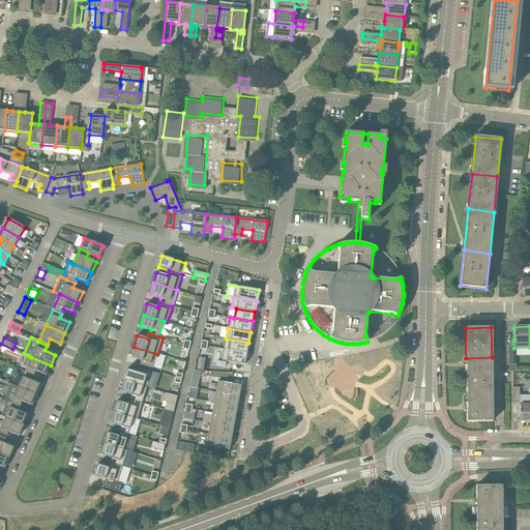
[(226,339),(224,349),(247,353),(248,343),(226,339)]
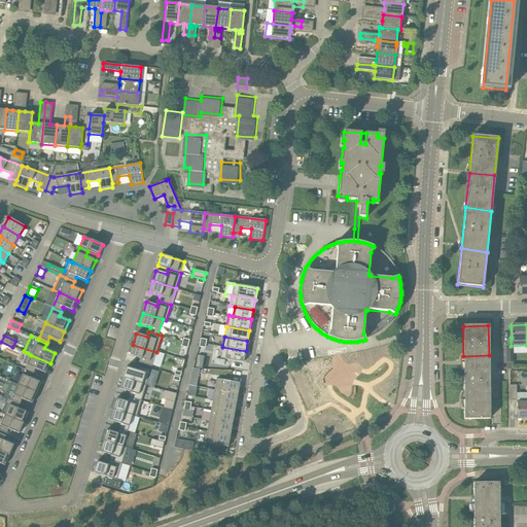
[(156,352),(133,345),(130,355),(140,358),(139,362),(152,366),(156,352)]
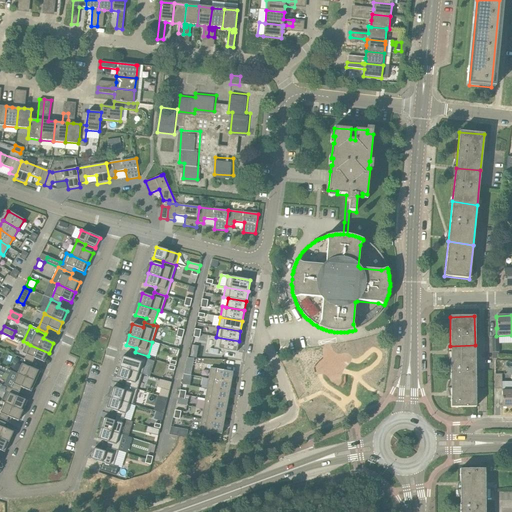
[(216,337),(214,348),(237,352),(239,341),(216,337)]
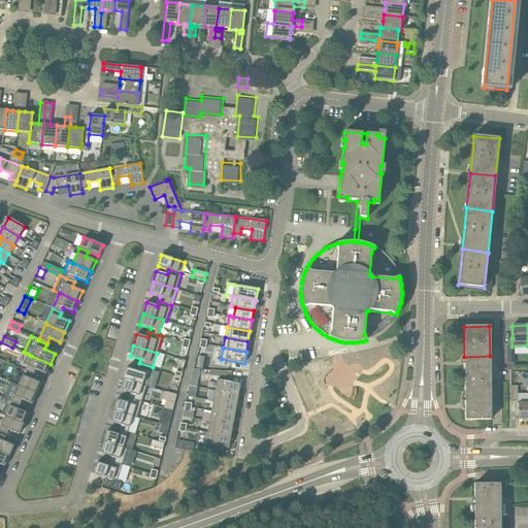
[(28,354),(23,364),(27,366),(25,370),(33,374),(35,369),(45,374),(51,364),(31,356),(28,354)]
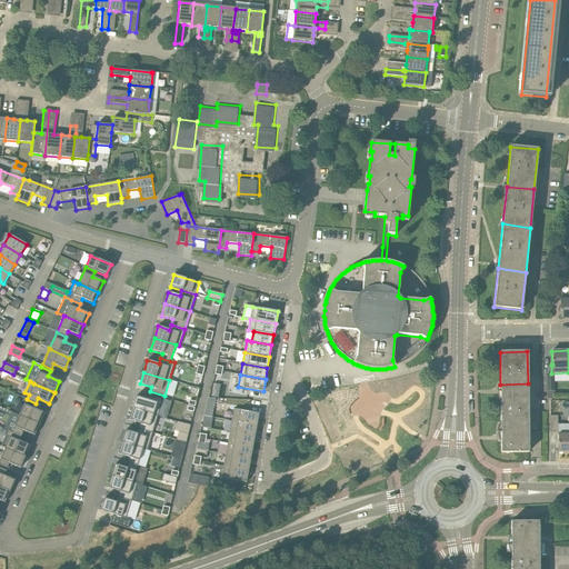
[(528,383),(500,385),(500,416),(528,417),(528,383)]
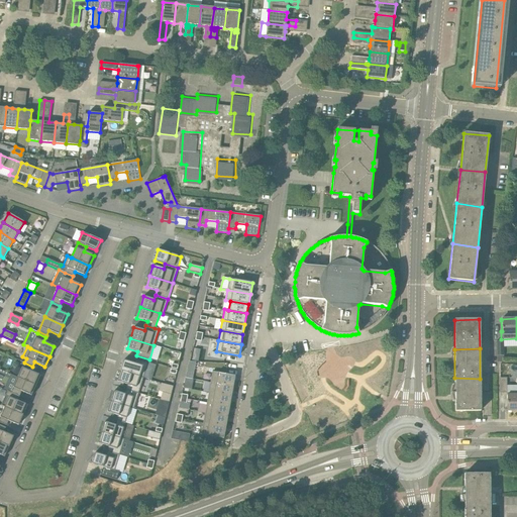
[(123,360),(120,371),(143,378),(147,364),(135,359),(134,364),(123,360)]
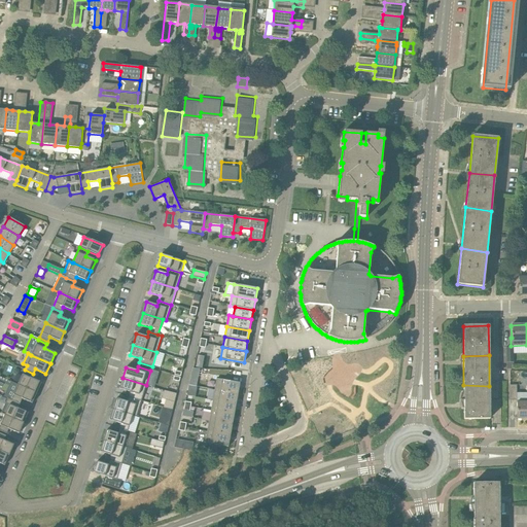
[(23,375),(18,385),(37,393),(41,383),(23,375)]
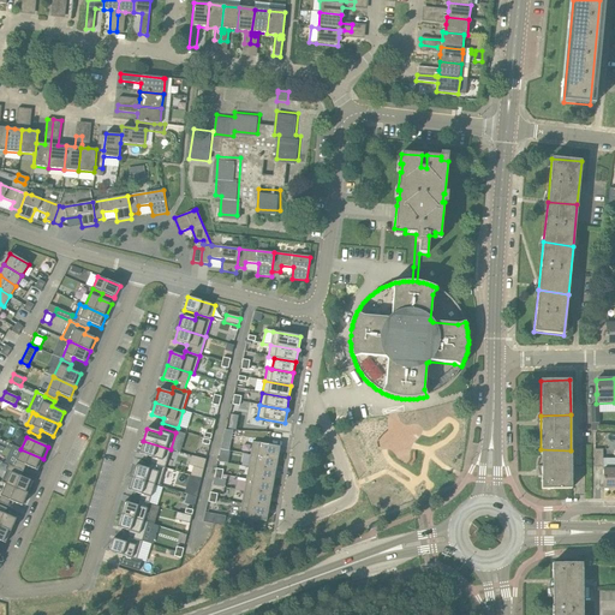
[(142,447),(139,454),(151,458),(150,464),(165,467),(171,449),(143,441),(142,447)]
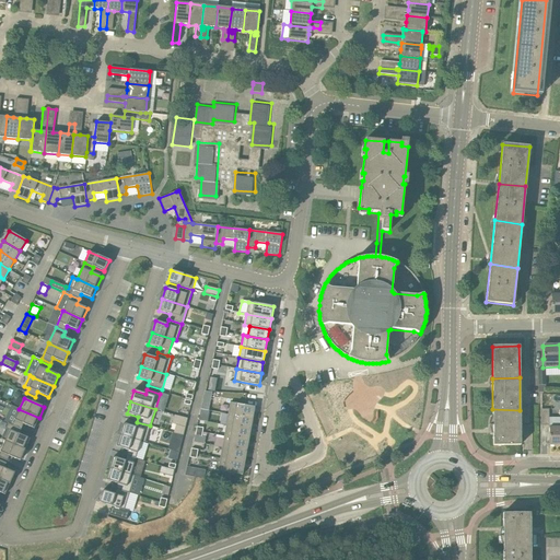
[(230,403),(228,413),(253,418),(255,407),(230,403)]
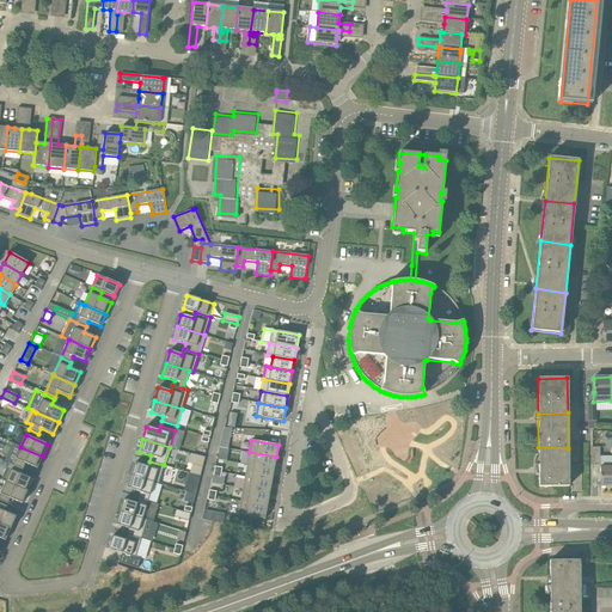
[(23,469),(25,464),(37,469),(43,457),(20,447),(13,465),(23,469)]
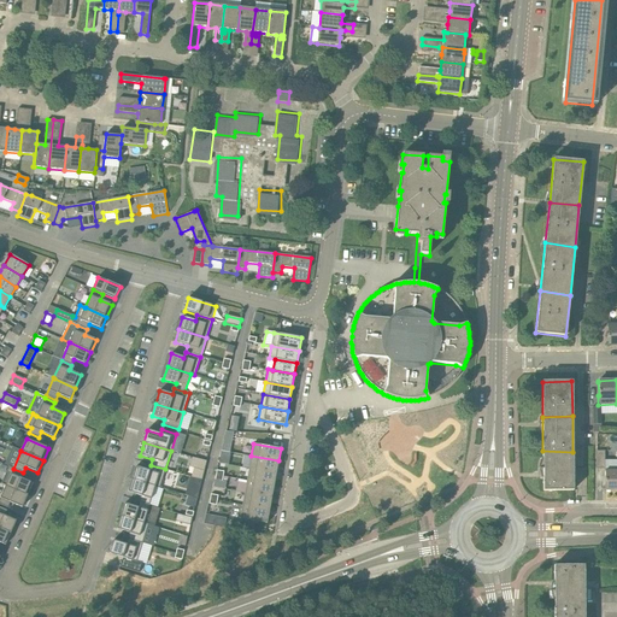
[(573,452),(542,451),(544,491),(573,491),(573,452)]
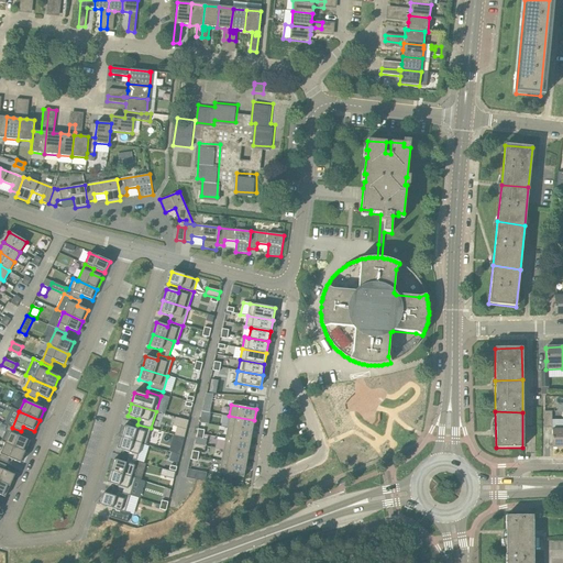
[(254,420),(229,416),(227,428),(252,432),(254,420)]
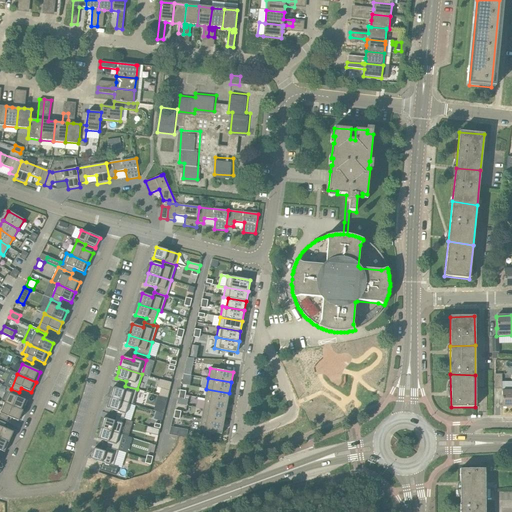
[(160,380),(158,388),(162,389),(169,391),(171,383),(160,380)]
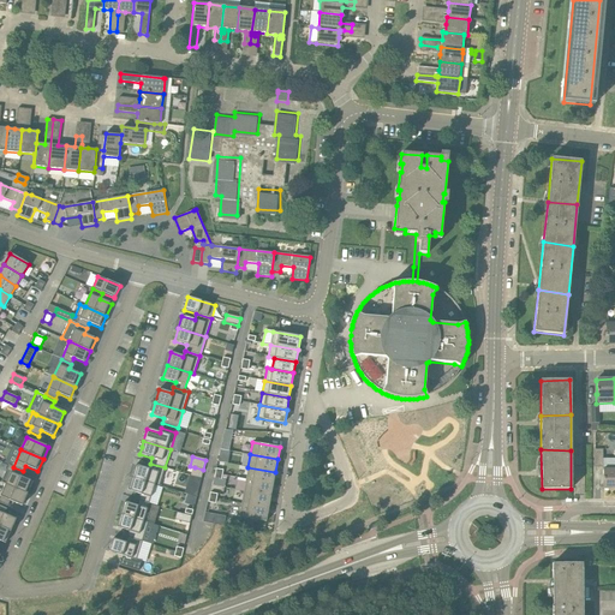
[(136,465),(131,478),(155,485),(159,487),(165,467),(150,464),(148,469),(136,465)]
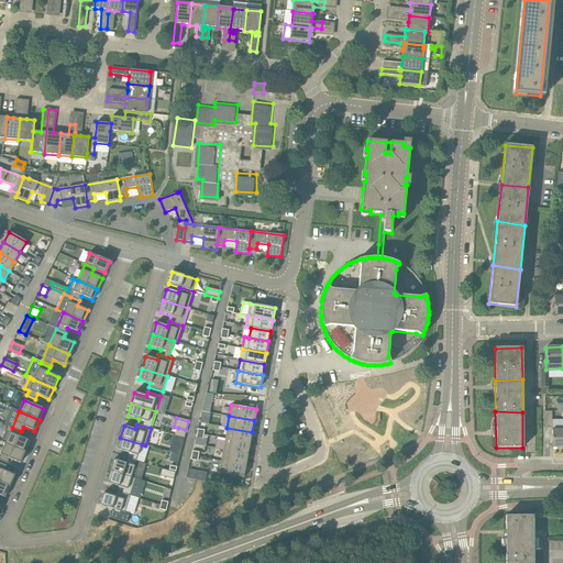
[(19,437),(21,431),(12,428),(8,426),(1,442),(4,443),(25,452),(30,441),(19,437)]
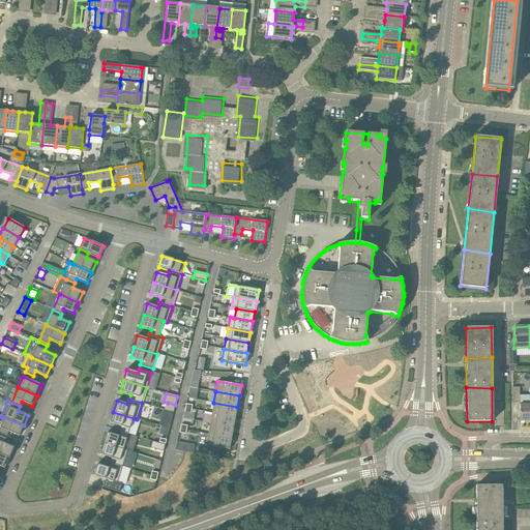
[(211,413),(235,417),(237,407),(213,403),(211,413)]
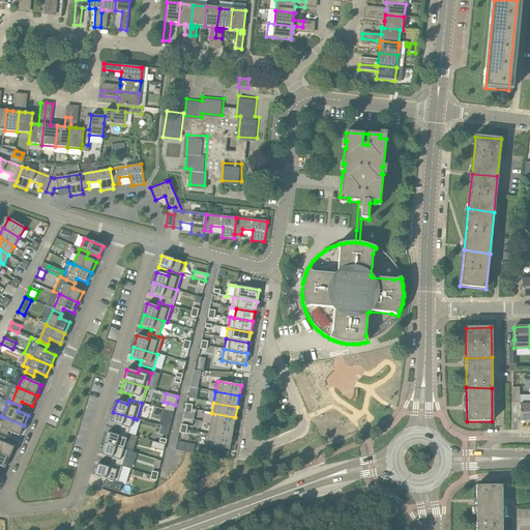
[(529,420),(529,404),(520,405),(520,421),(529,420)]
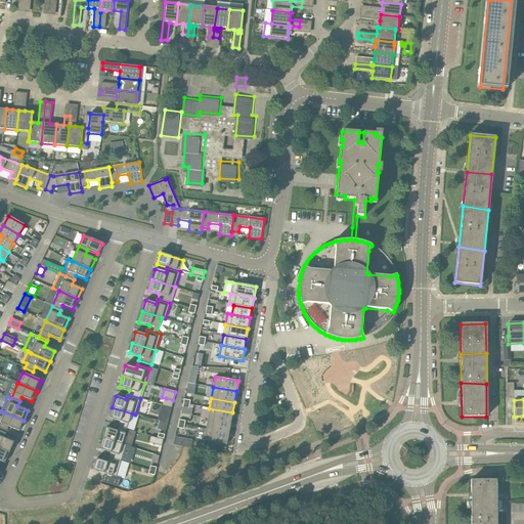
[(162,405),(160,411),(170,413),(170,411),(171,407),(165,406),(162,405)]
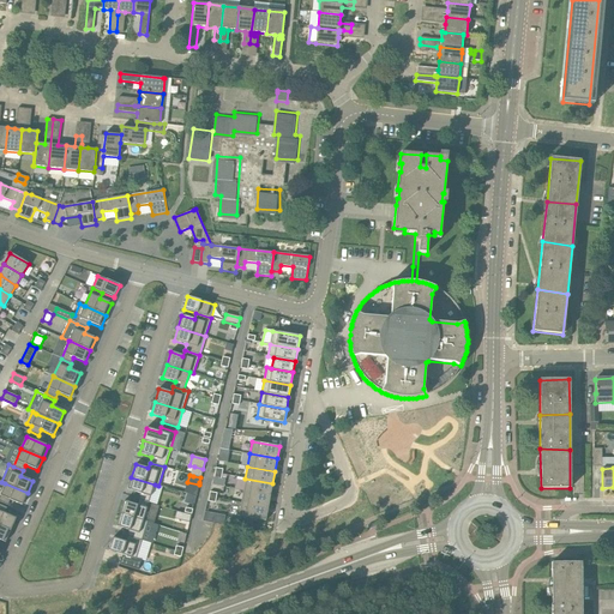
[(131,477),(127,489),(140,493),(138,499),(149,503),(155,485),(131,477)]
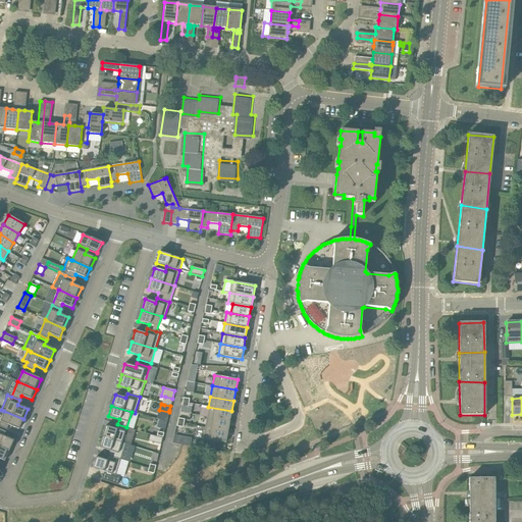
[(206,418),(229,422),(231,411),(208,407),(206,418)]
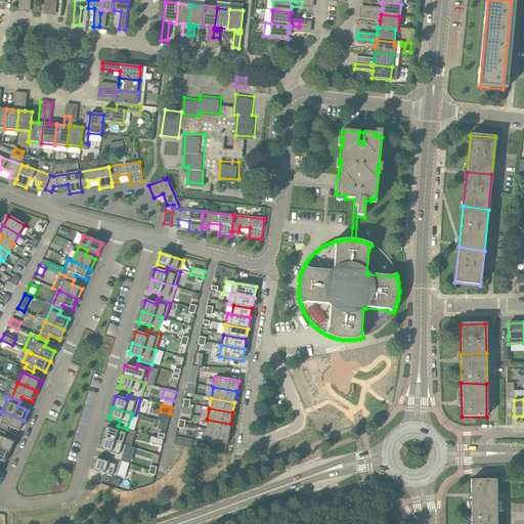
[(18,431),(24,421),(4,412),(0,423),(0,428),(6,432),(8,427),(18,431)]
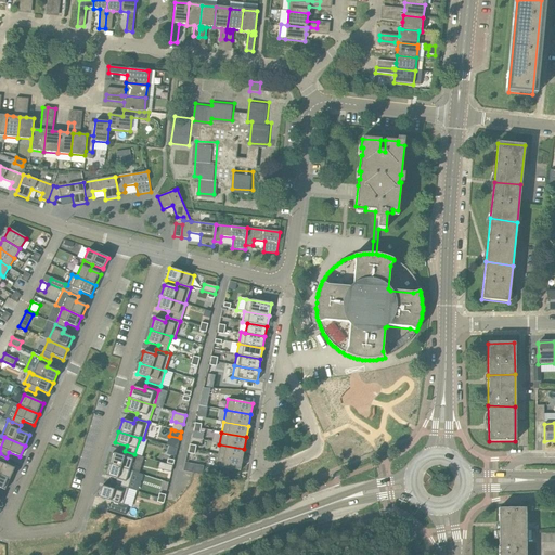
[(219,444),(218,455),(242,460),(244,449),(219,444)]
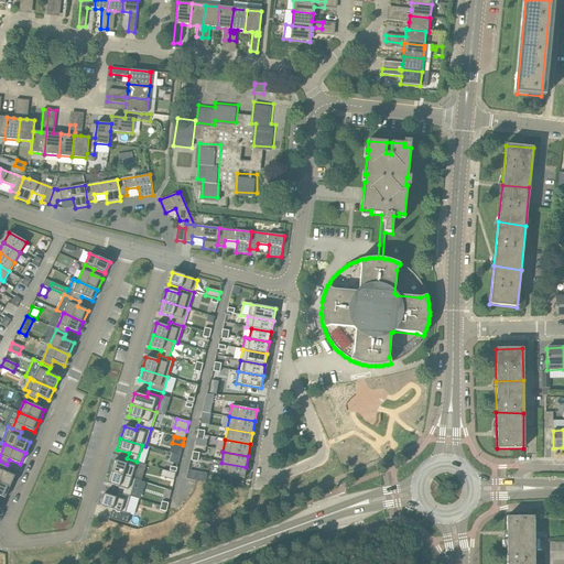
[(114,461),(110,472),(131,478),(137,462),(127,458),(126,464),(114,461)]
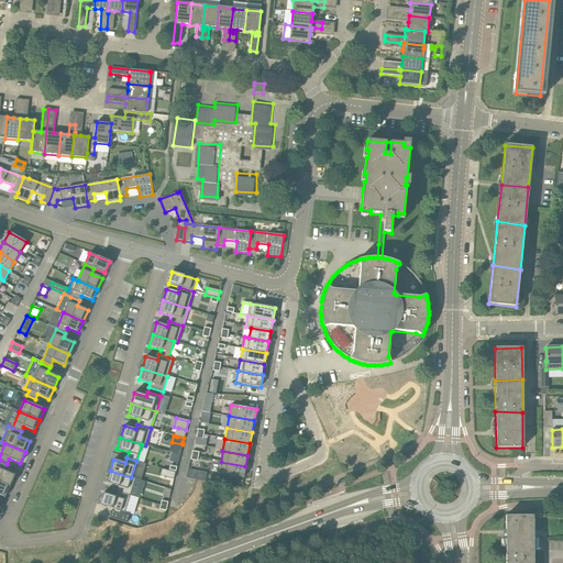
[(0,462),(0,482),(10,486),(14,475),(4,471),(7,465),(0,462)]
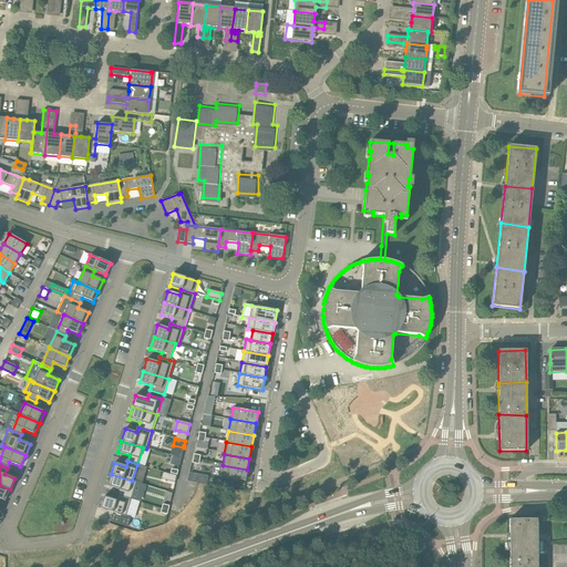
[(223,465),(220,476),(226,477),(246,481),(247,470),(223,465)]
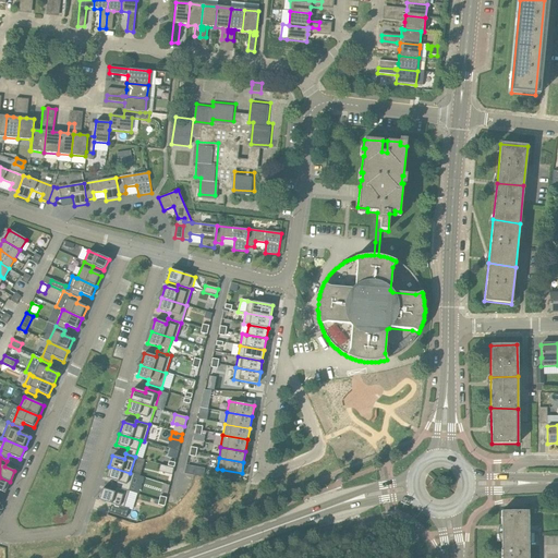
[(160,464),(159,472),(172,475),(174,469),(160,464)]
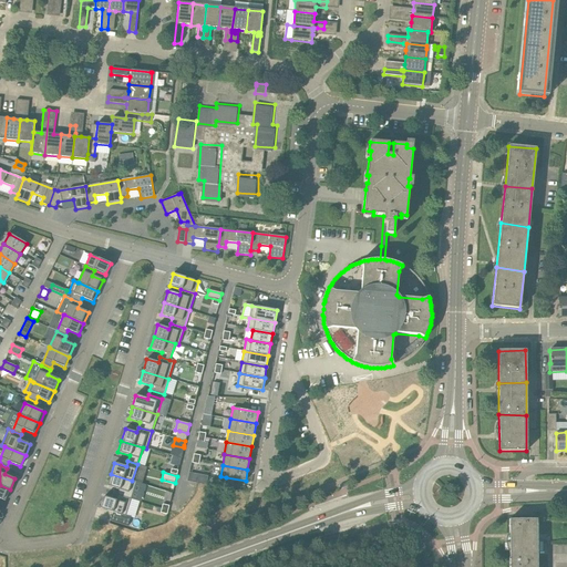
[(189,472),(188,481),(196,482),(197,474),(189,472)]
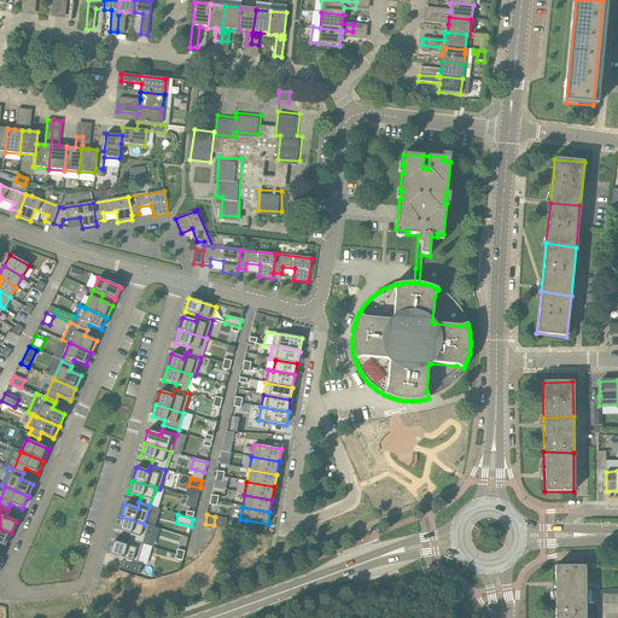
[(121,517),(117,530),(129,534),(128,540),(143,544),(149,525),(144,524),(121,517)]
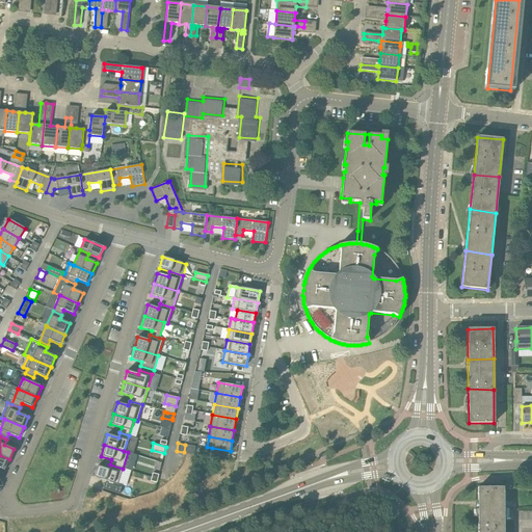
[(9,459),(0,455),(0,468),(4,470),(9,459)]
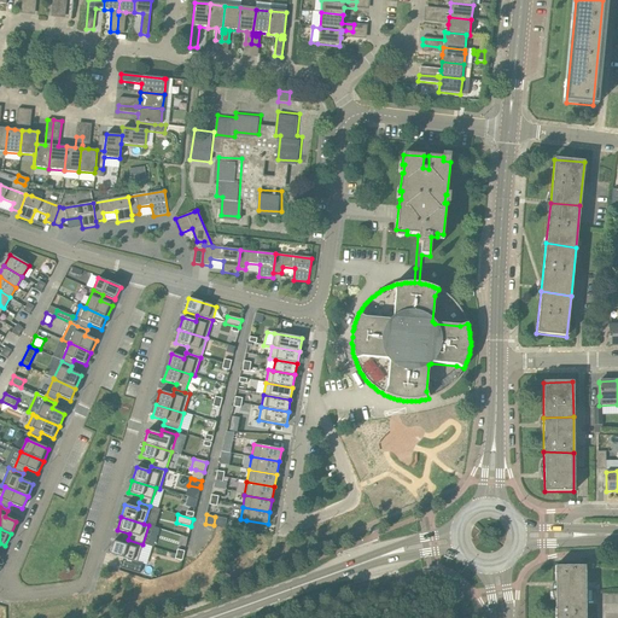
[(114,541),(110,554),(122,558),(118,569),(138,575),(140,564),(138,563),(143,544),(128,540),(126,546),(114,541)]
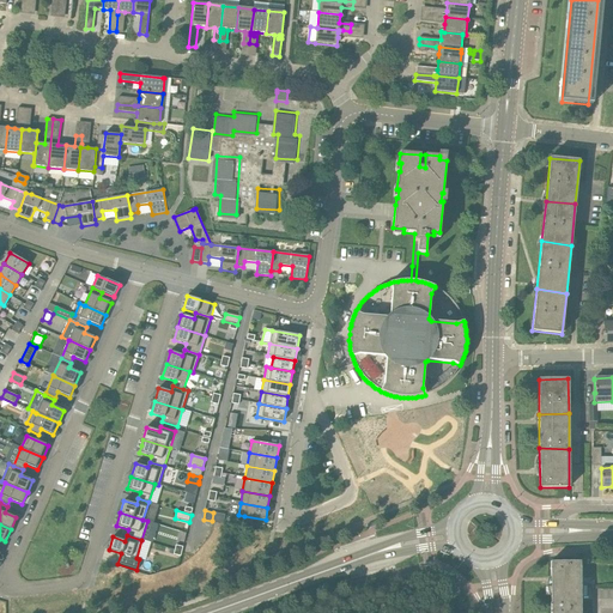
[(581,562),(550,562),(551,600),(581,600),(581,562)]
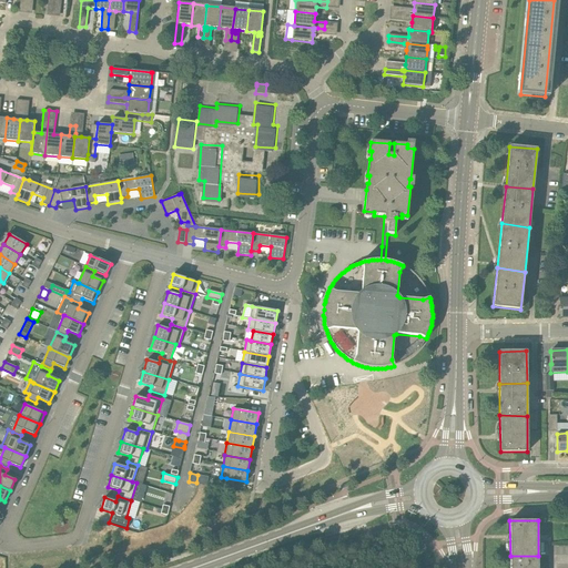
[(538,567),(538,556),(510,556),(509,567),(538,567)]
